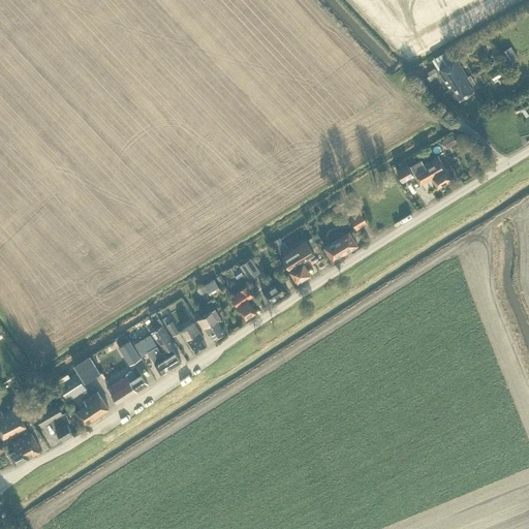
[(519,59),(511,47),(502,52),(509,64),(519,59)]
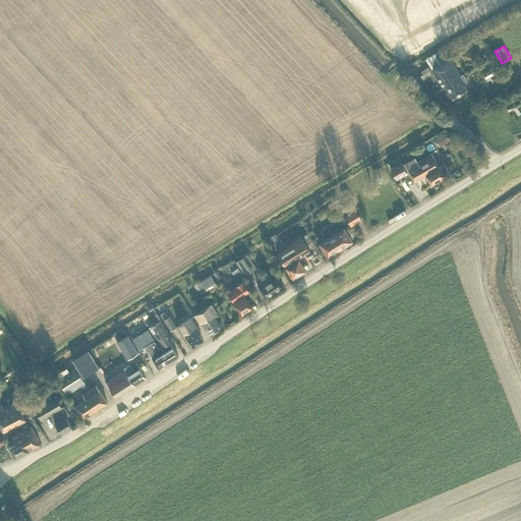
[(433,67),(443,62),(436,52),(427,57),(433,67)]
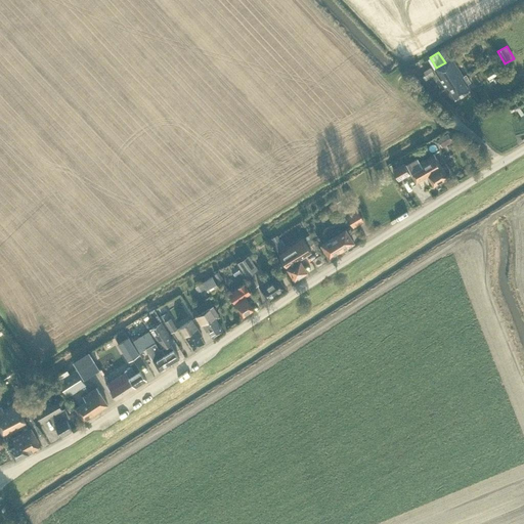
[(434,69),(434,70),(445,87),(447,86),(454,98),(469,90),(466,85),(470,82),(466,75),(463,76),(451,58),(450,59),(445,62),(436,68),(434,69)]
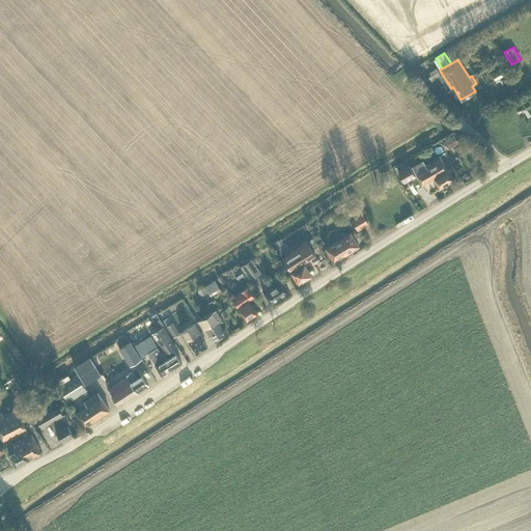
[(447,139),(452,147),(458,143),(454,135),(447,139)]
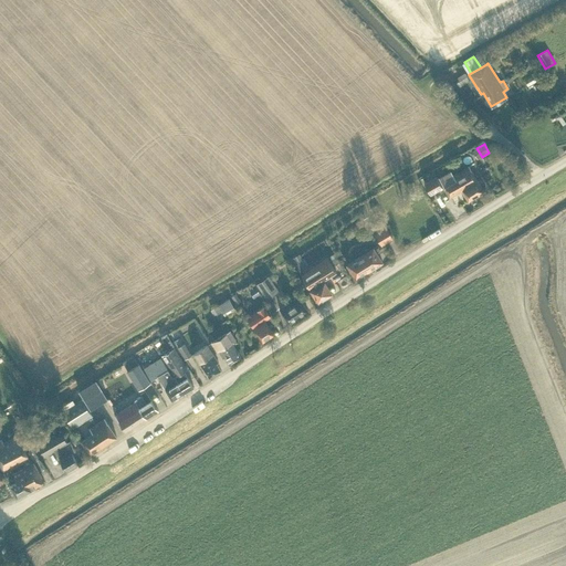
[(468,201),(484,191),(477,180),(474,176),(469,166),(452,175),(450,171),(439,178),(443,187),(449,197),(461,189),(468,201)]
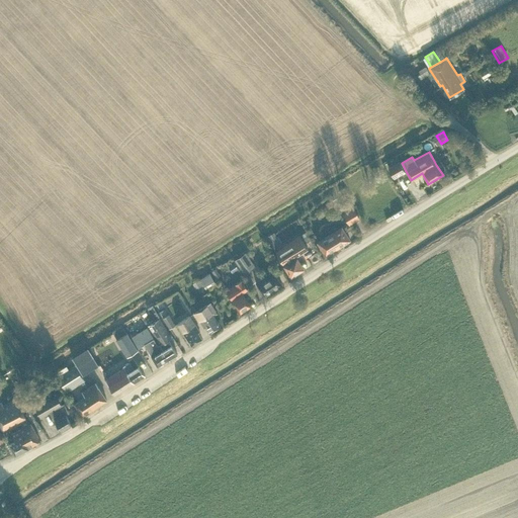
[(394,164),(387,167),(395,178),(406,172),(399,161),(394,164)]
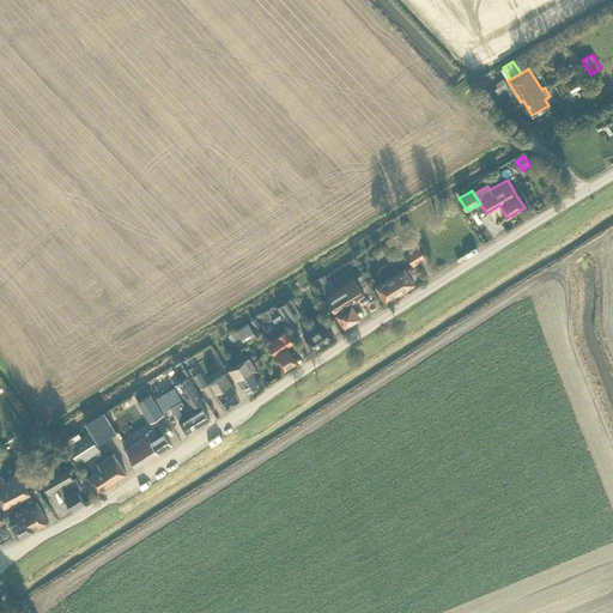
[(419,247),(406,254),(412,263),(425,256),(419,247)]
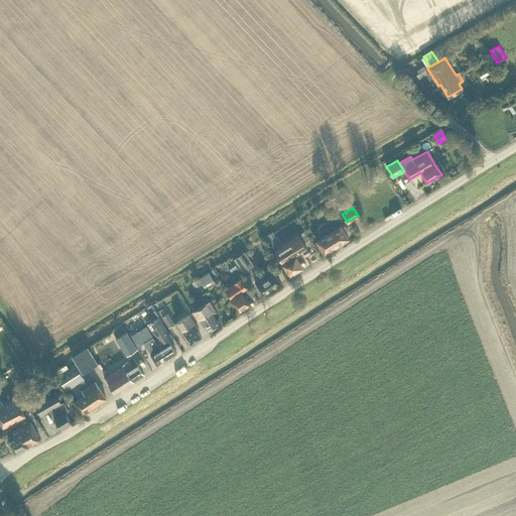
[(325,254),(348,239),(340,226),(316,241),(325,254)]
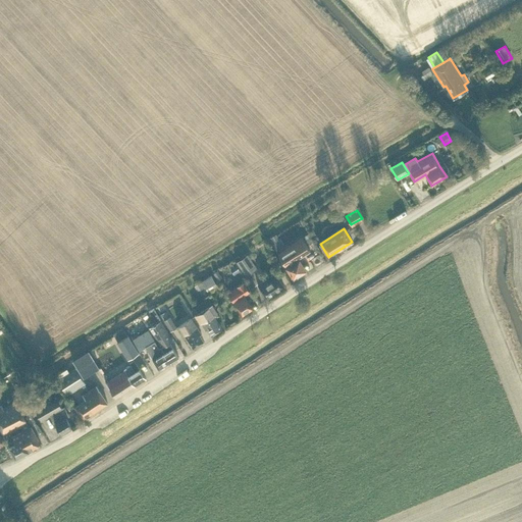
[(302,238),(281,251),(273,237),(268,239),(285,266),(294,279),(306,271),(298,259),(310,251),(302,238)]
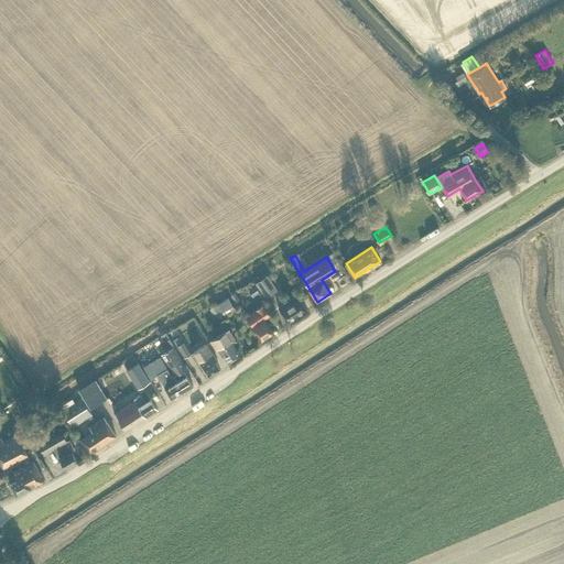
[(279,290),(268,274),(256,282),(266,299),(279,290)]
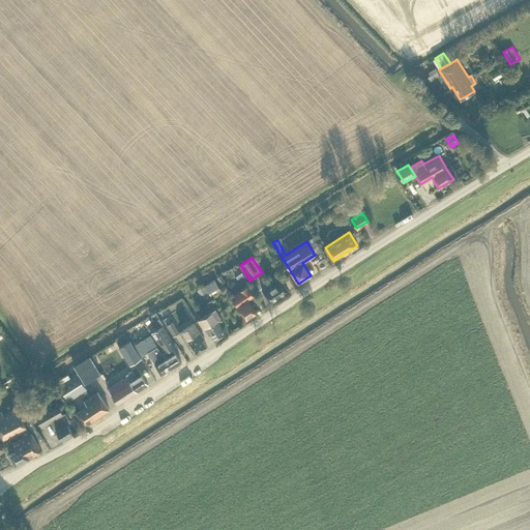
[(238,278),(244,274),(240,268),(234,272),(238,278)]
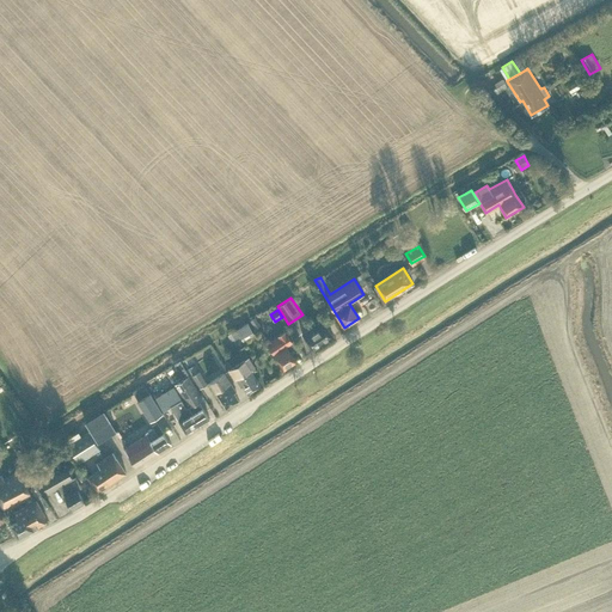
[(251,320),(256,329),(261,325),(256,317),(251,320)]
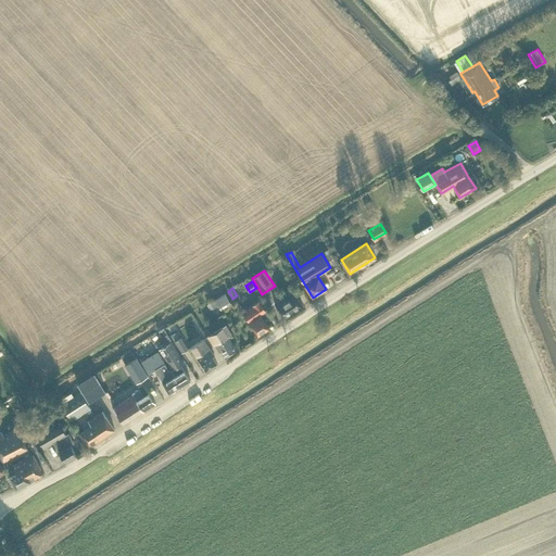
[(303,306),(292,291),(274,303),(283,318),(303,306)]
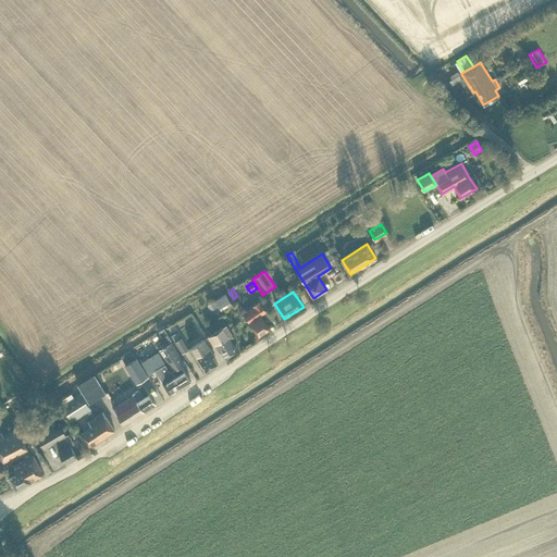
[(232,304),(226,293),(210,302),(213,308),(219,306),(221,310),(232,304)]
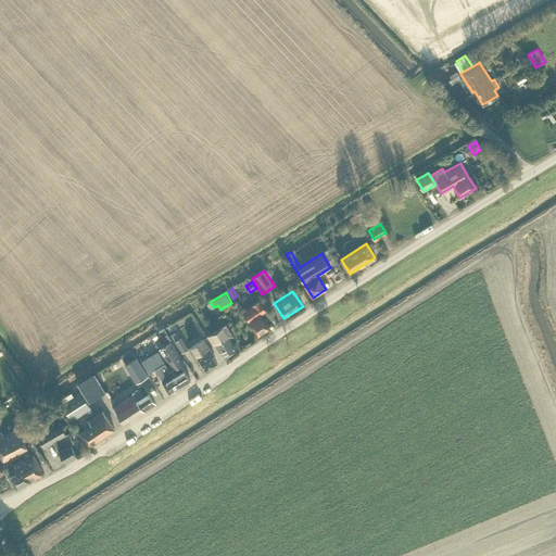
[(269,328),(261,316),(266,312),(258,301),(252,305),(253,307),(251,308),(250,306),(242,313),(257,336),(269,328)]
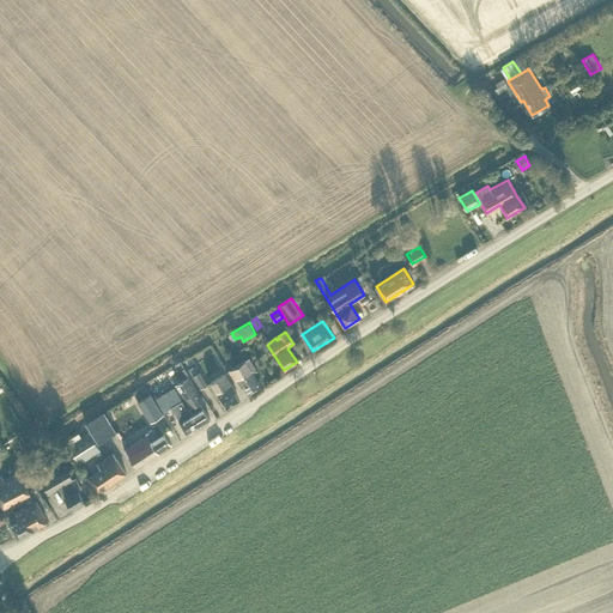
[(248,395),(261,387),(244,360),(230,369),(241,388),(243,387),(248,395)]
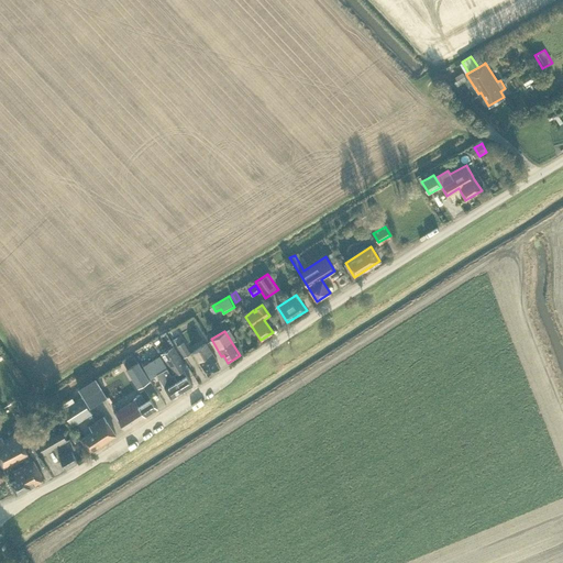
[(162,335),(166,343),(170,340),(166,332),(162,335)]
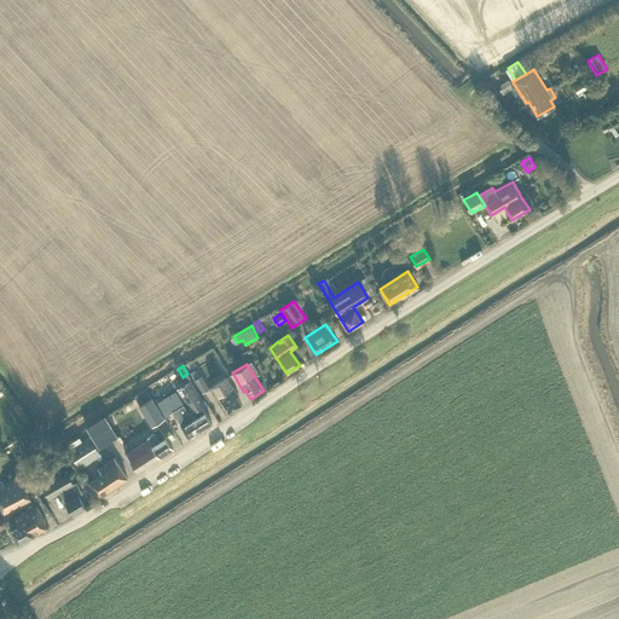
[(209,388),(202,375),(195,380),(202,393),(209,388)]
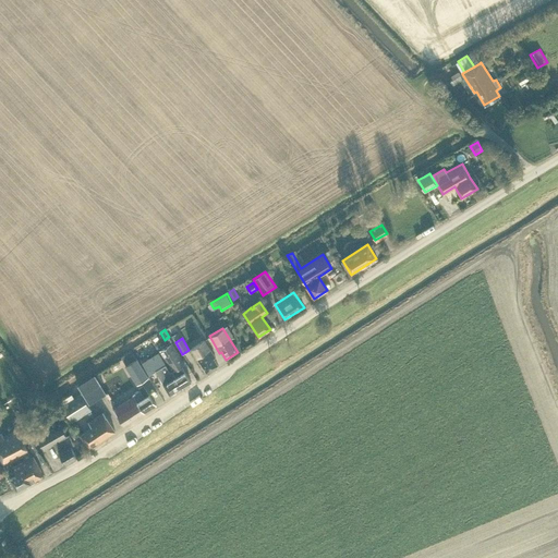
[(206,373),(217,365),(214,359),(215,358),(204,340),(191,348),(206,373)]
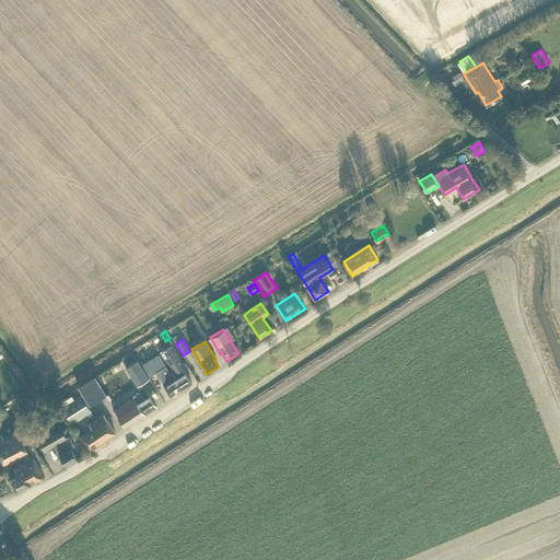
[(182,368),(185,365),(172,343),(161,351),(171,368),(170,368),(173,372),(172,372),(182,388),(191,383),(185,372),(182,368)]
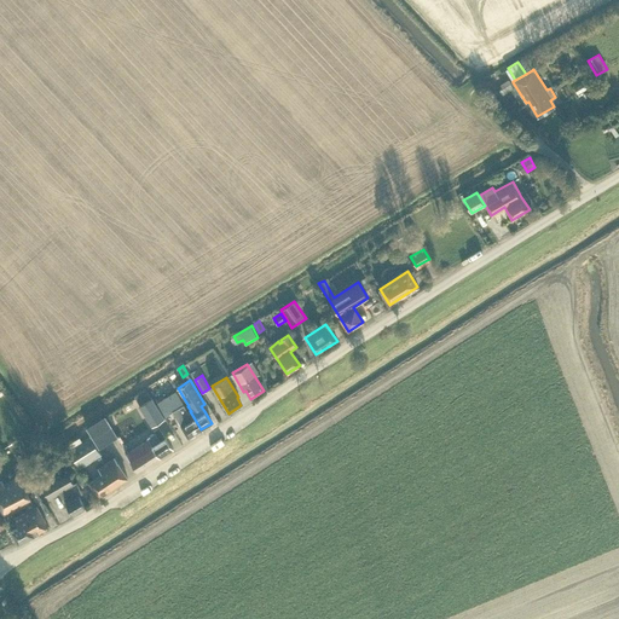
[(134,395),(140,405),(151,398),(145,389),(134,395)]
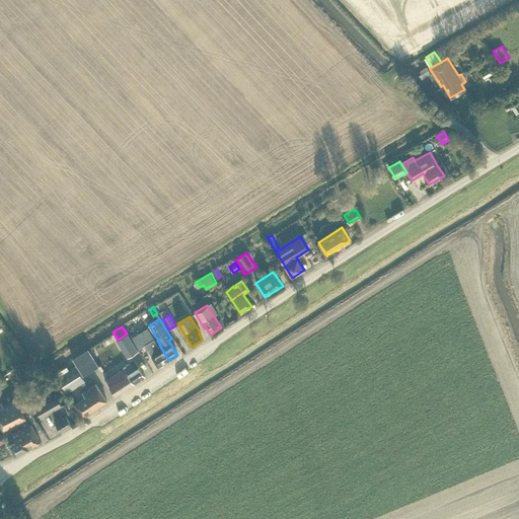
[(148,328),(133,338),(139,348),(145,345),(150,352),(149,354),(150,356),(152,356),(158,366),(168,360),(159,345),(158,346),(148,328)]
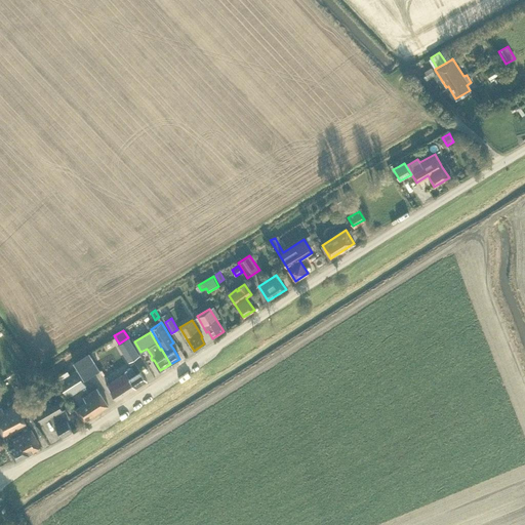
[(128,337),(119,344),(118,344),(128,361),(139,355),(128,337)]
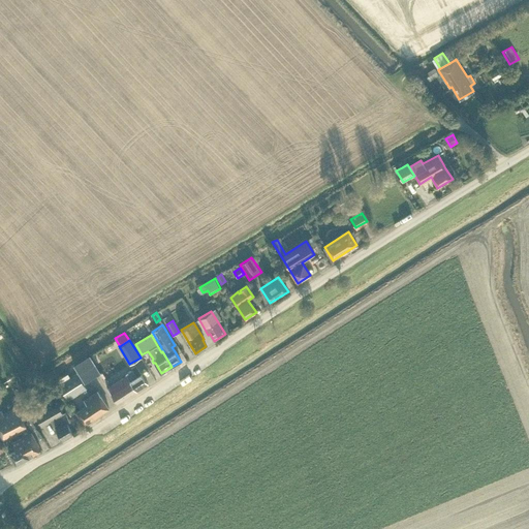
[(90,354),(73,365),(80,373),(95,364),(90,355),(90,354)]
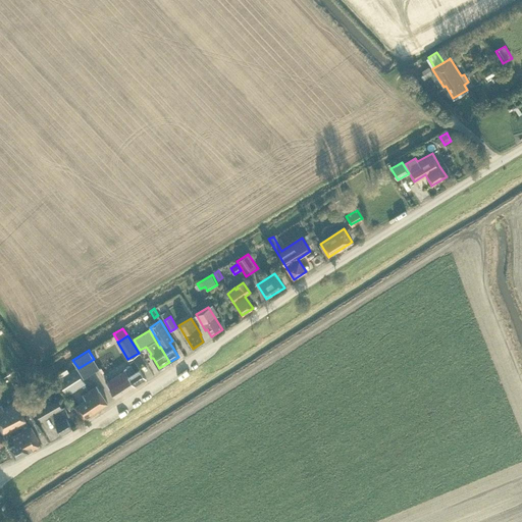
[(84,377),(99,367),(94,359),(79,368),(84,377)]
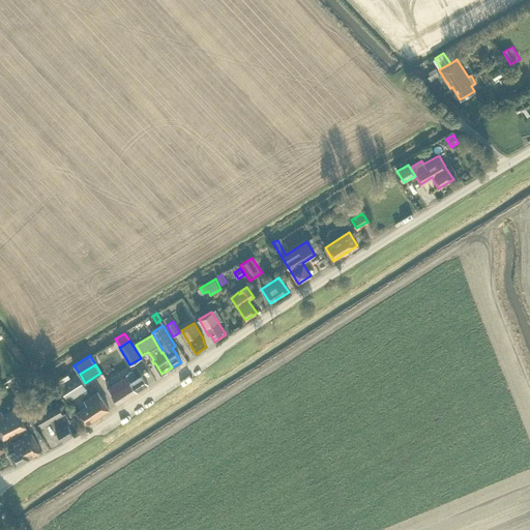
[(86,389),(77,375),(71,365),(65,370),(67,375),(57,381),(59,385),(58,386),(68,401),(86,389)]
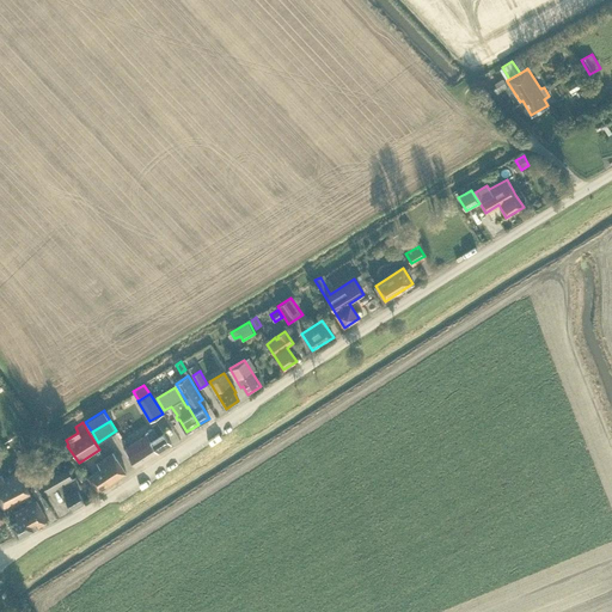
[(135,466),(170,444),(163,433),(157,422),(152,426),(153,427),(145,433),(147,435),(124,450),(135,466)]
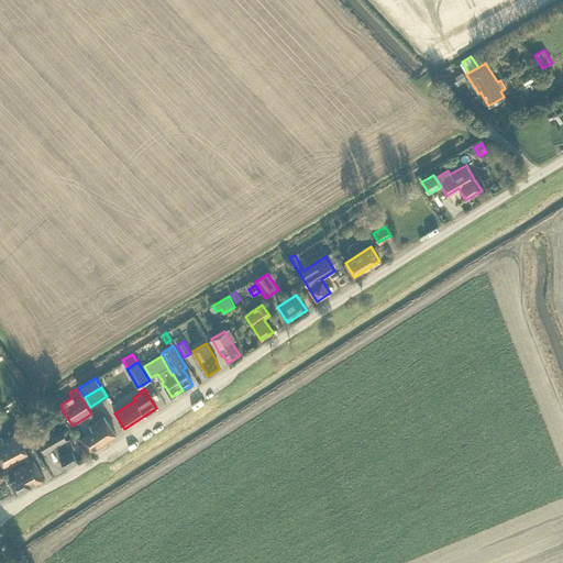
[(25,412),(33,407),(26,399),(19,404),(25,412)]
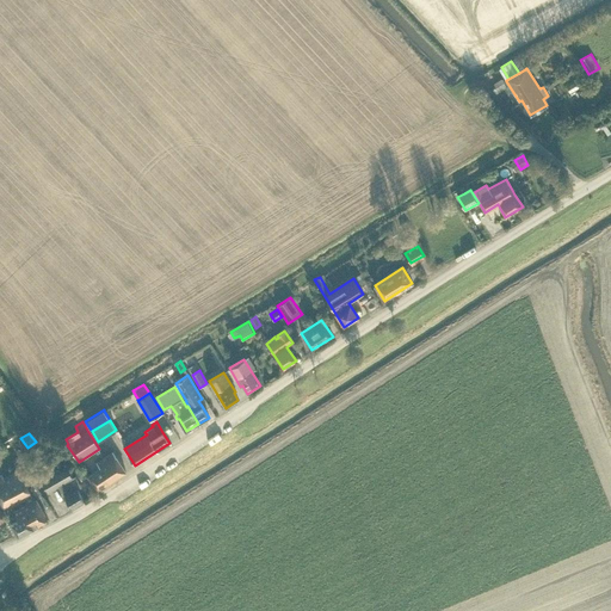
[(98,491),(125,471),(112,452),(97,462),(100,468),(88,476),(98,491)]
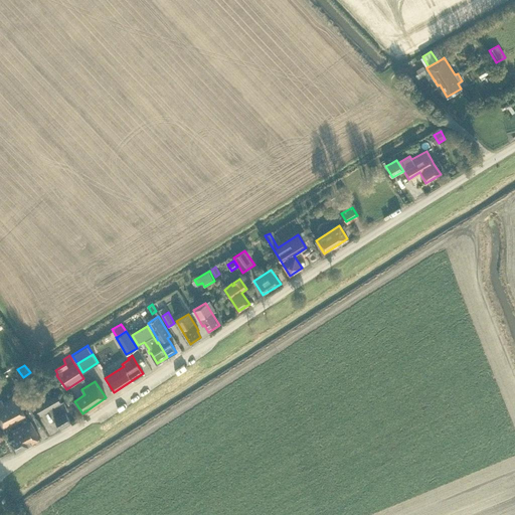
[(35,404),(35,405),(40,414),(49,409),(60,428),(70,422),(65,412),(68,410),(63,401),(60,402),(56,393),(47,398),(35,404)]
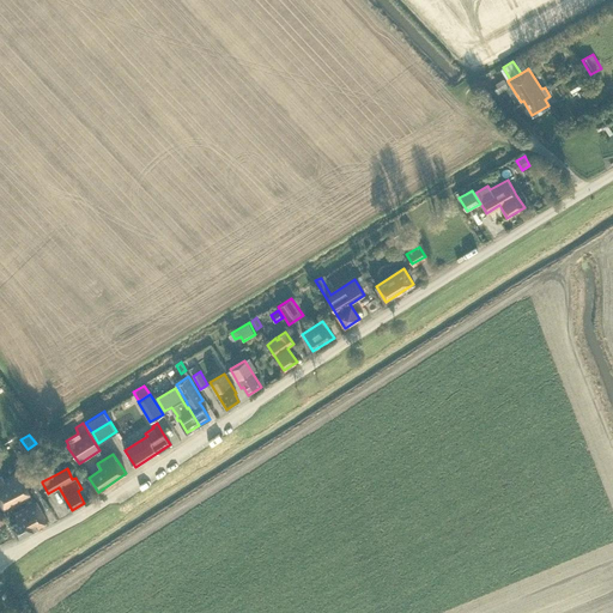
[(0,504),(4,511),(24,501),(26,507),(17,513),(17,511),(13,514),(18,521),(12,525),(18,538),(47,522),(36,502),(35,503),(31,497),(18,472),(4,480),(1,477),(0,477),(0,504)]
